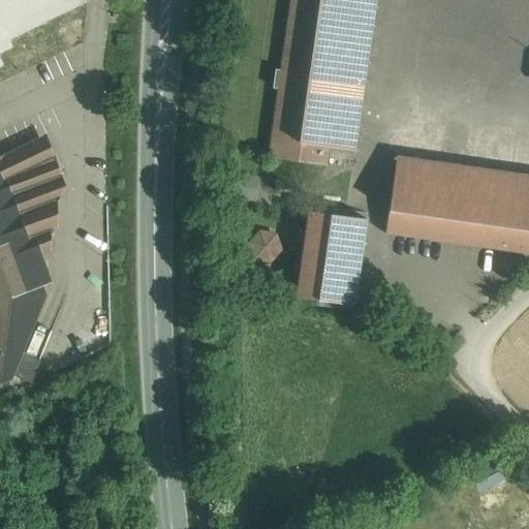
[(289,0),(280,70),(275,69),(273,88),(278,89),(268,156),(327,165),(329,147),(354,150),(376,0),(289,0)]
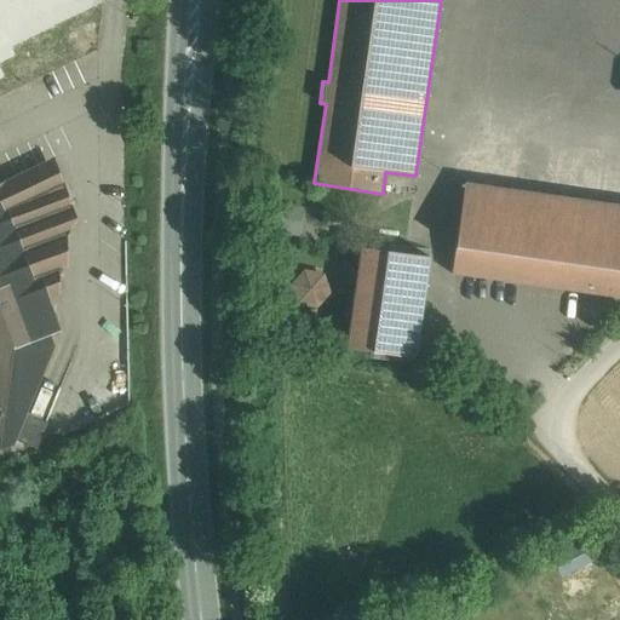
[(40,164),(0,183),(0,448),(13,445),(53,345),(50,334),(61,331),(49,298),(59,294),(58,271),(67,268),(67,234),(40,164)]
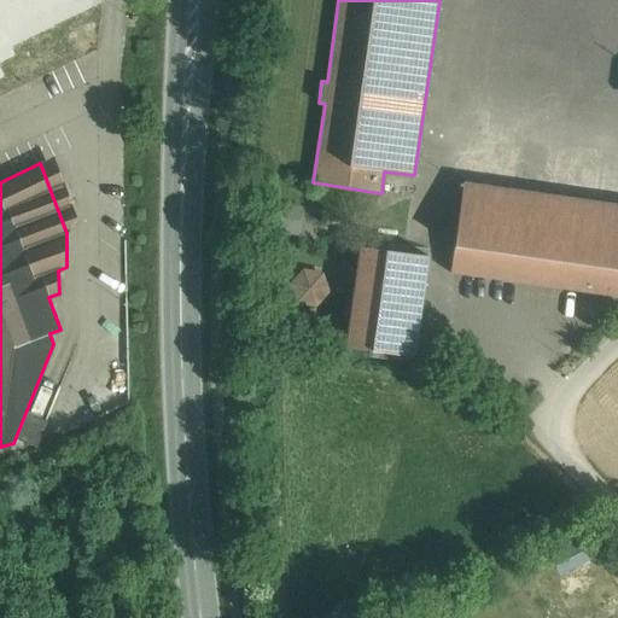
[(617,204),(462,182),(450,272),(617,296),(617,204)]
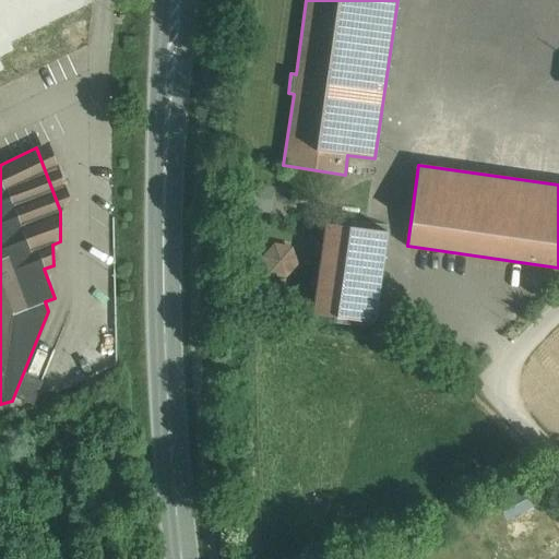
[(387,232),(325,222),(312,312),(373,321),(387,232)]
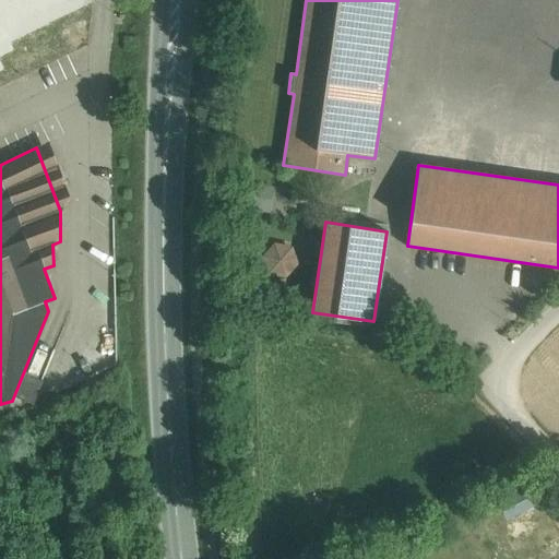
[(290,249),(275,246),(264,257),(270,271),(284,275),(295,263),(290,249)]
